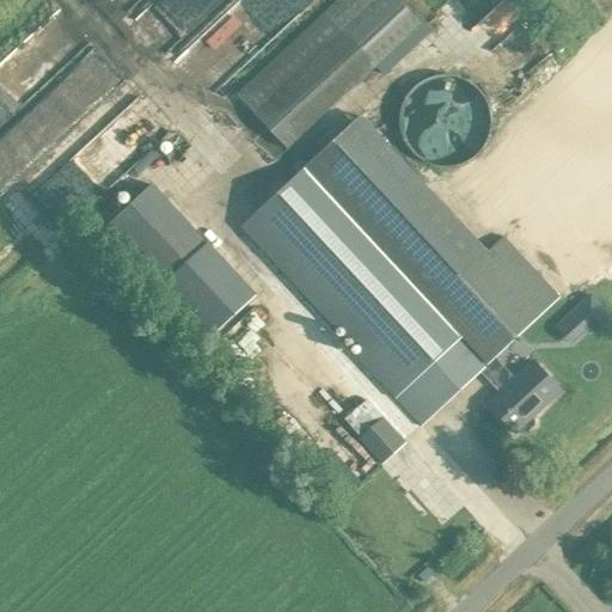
[(399,0),(338,0),(334,5),(238,95),(288,148),(422,23),(399,0)]
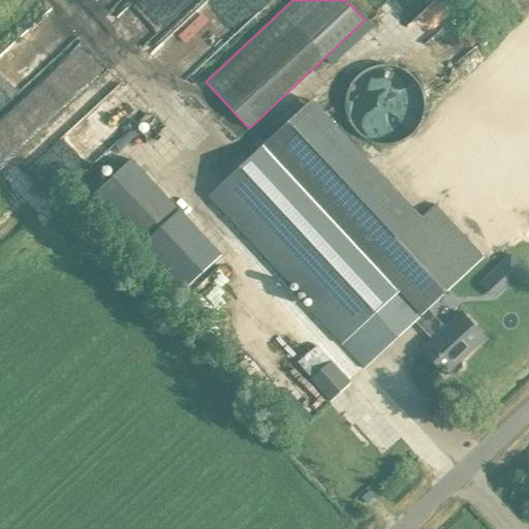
[(226,0),(238,11),(249,0),(226,0)]
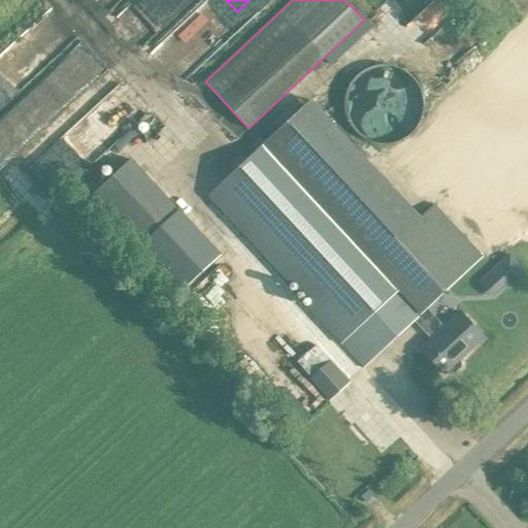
[(472,32),(440,40),(444,57),(476,48),(472,32)]
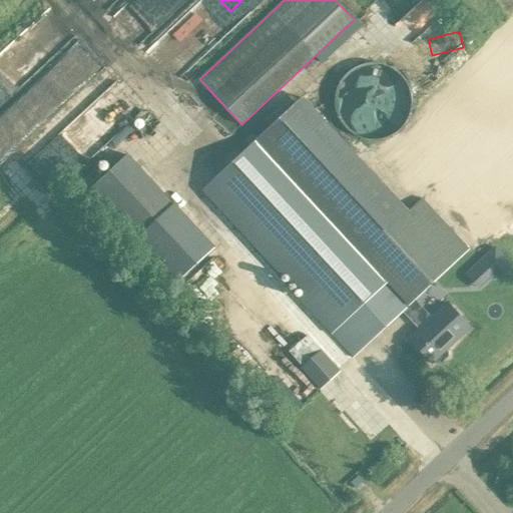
[(76,44),(0,110),(0,146),(6,153),(21,140),(13,132),(92,62),(76,44)]
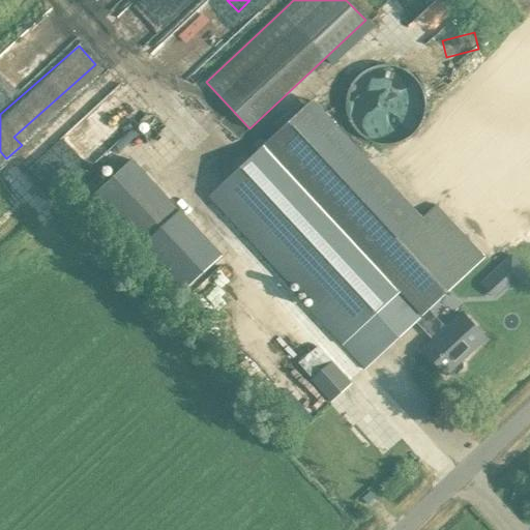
[(349,89),(346,99),(346,104),(347,114),(351,124),(358,134),(366,140),(378,144),(388,144),(400,142),(409,137),(417,128),(418,127),(423,117),(425,107),(424,95),(420,85),(414,77),(405,69),(394,65),(383,64),(373,66),(362,71),(354,80),(349,89)]
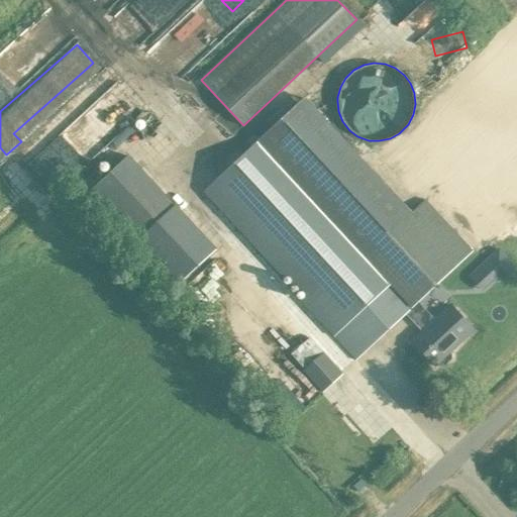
[(425,200),(411,213),(304,99),(210,186),(221,198),(216,202),(305,297),(301,301),(355,358),(406,312),(423,330),(411,341),(435,367),(438,363),(441,366),(444,366),(451,359),(451,355),(449,352),(474,330),(450,305),(434,320),(417,302),(473,251),(425,200)]
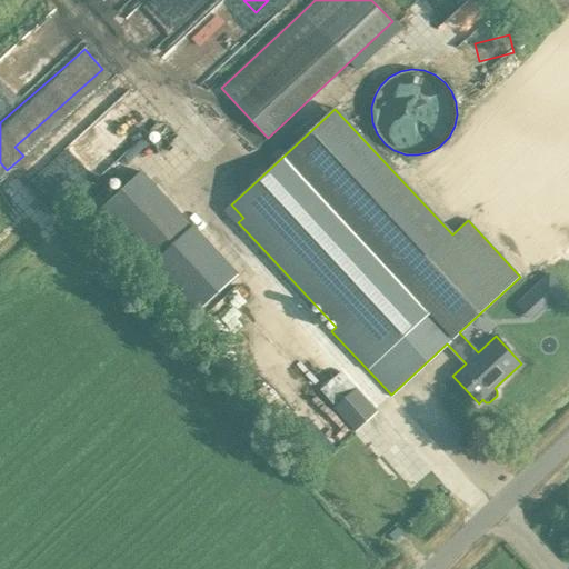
[(153,263),(191,227),(140,172),(101,209),(153,263)]
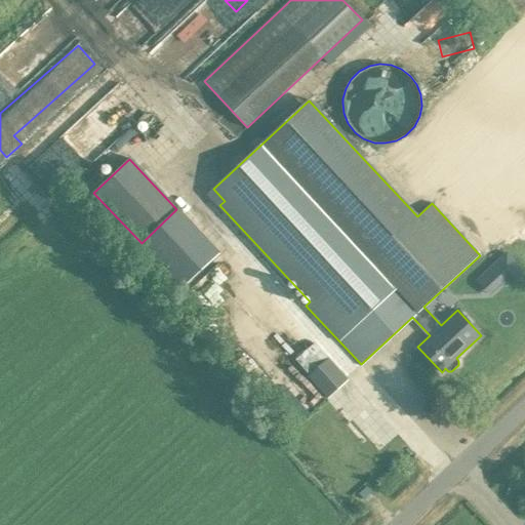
[(41,187),(54,178),(45,163),(32,171),(41,187)]
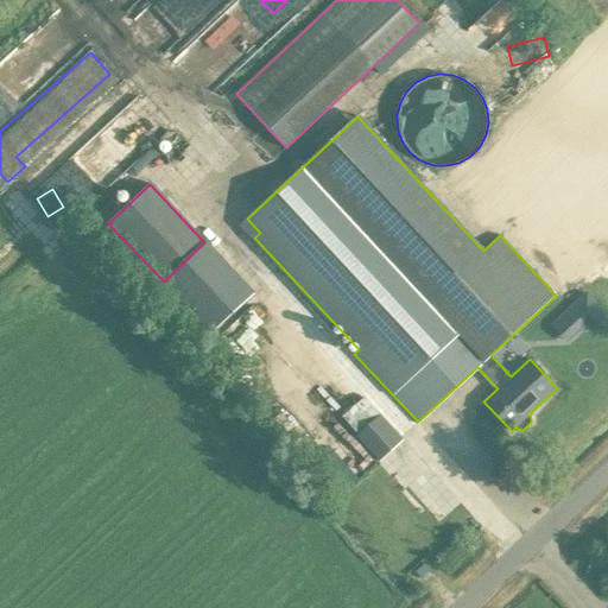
[(551,325),(561,335),(564,340),(586,320),(591,327),(606,314),(587,293),(551,325)]
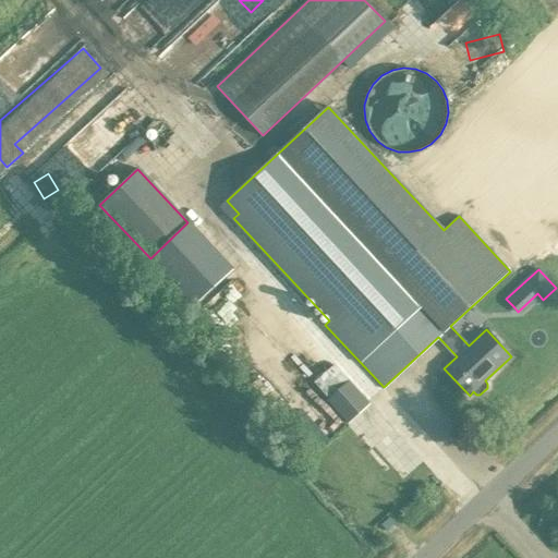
[(348,379),(326,400),(348,424),(371,404),(348,379)]
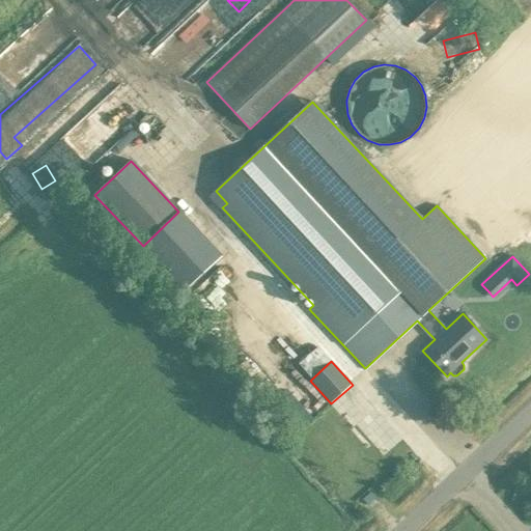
[(372,500),(368,496),(363,501),(367,505),(372,500)]
